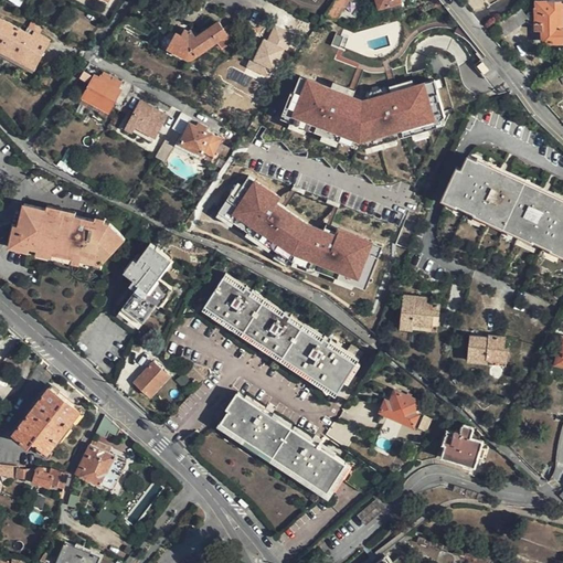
[(333,0),(326,12),(325,14),(335,22),(349,0),(333,0)]
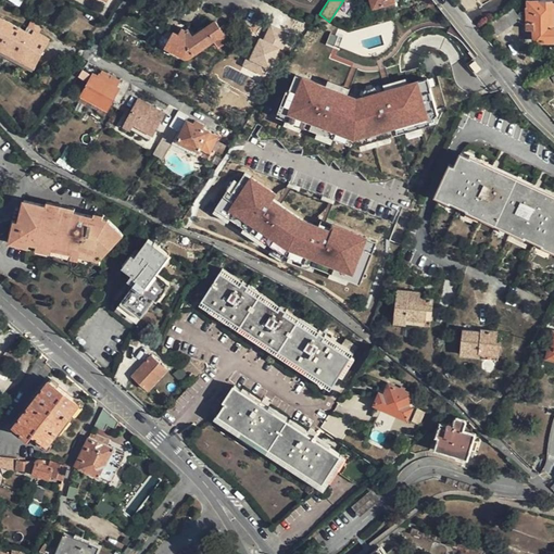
[(365,0),(368,12),(393,8),(391,0),(365,0)]
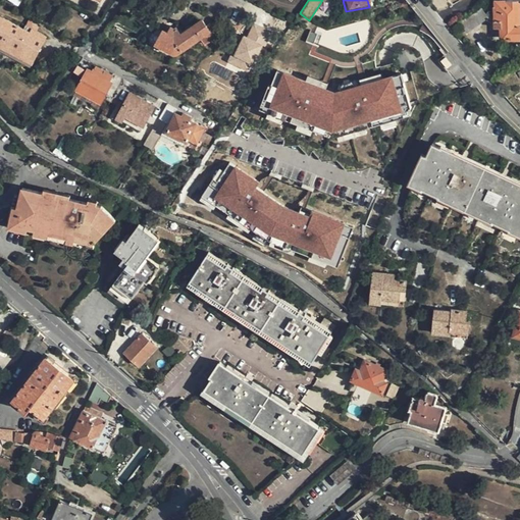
[(404,0),(384,0),(393,9),(397,8),(404,0)]
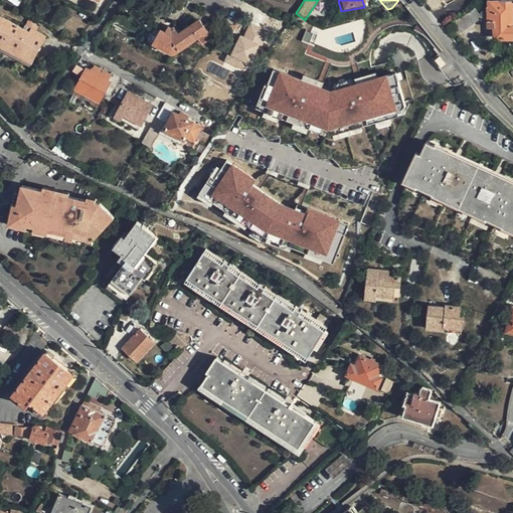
[(494,39),(508,38),(508,26),(510,26),(509,2),(491,3),(489,3),(489,4),(488,5),(488,9),(487,9),(487,22),(493,22),(493,28),(494,39)]
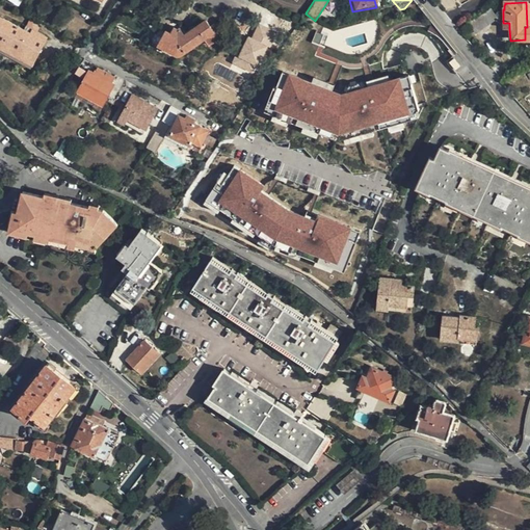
[(0,50),(0,49),(16,56),(18,53),(23,56),(20,62),(30,68),(46,38),(30,31),(28,33),(0,18),(0,50)]
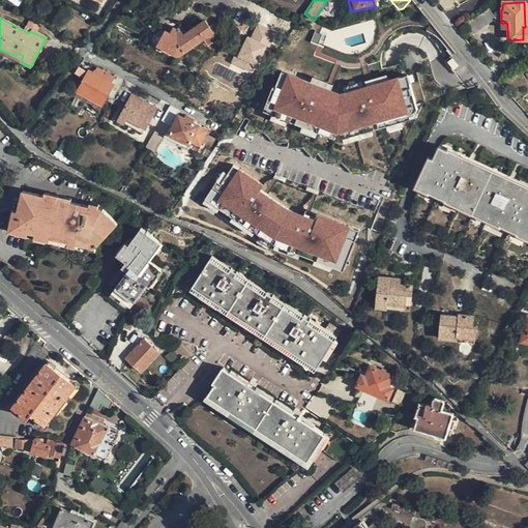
[(294,28),(295,27),(275,18),(271,25),(290,34),(294,28)]
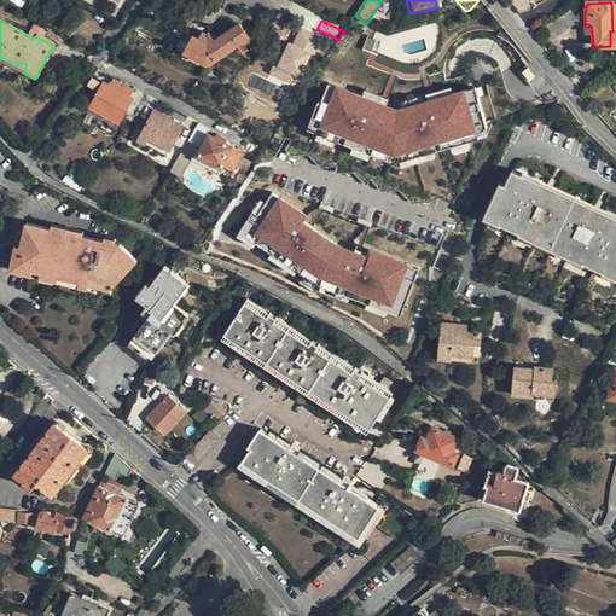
[(201,32),(197,39),(192,36),(181,54),(205,65),(209,65),(248,39),(237,25),(214,41),(208,33),(204,34),(201,32)]
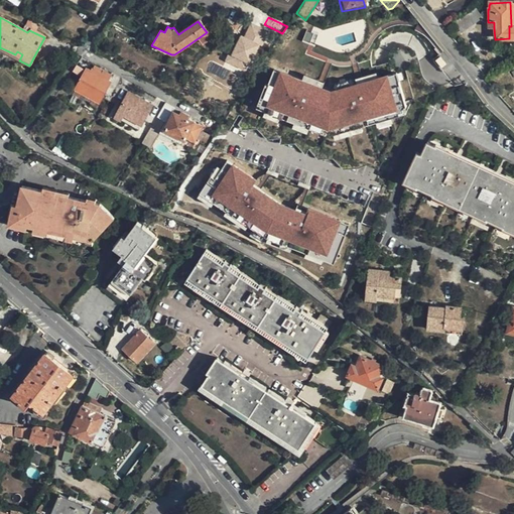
[(244,23),(225,66),(245,75),(264,31),(244,23)]
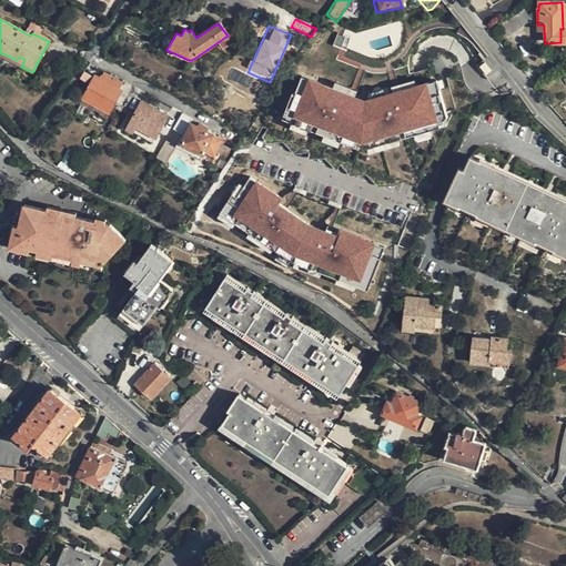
[(0,60),(30,77),(32,72),(21,67),(24,60),(19,57),(17,60),(0,52),(0,53),(0,60)]
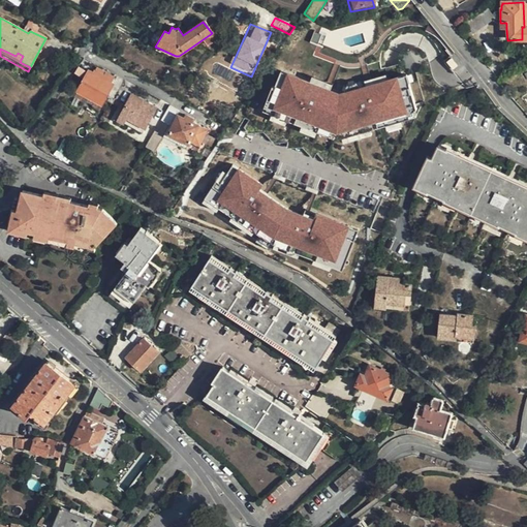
[(100,106),(107,94),(112,86),(109,84),(113,79),(104,74),(103,78),(93,72),(91,74),(87,72),(83,80),(75,93),(100,106)]
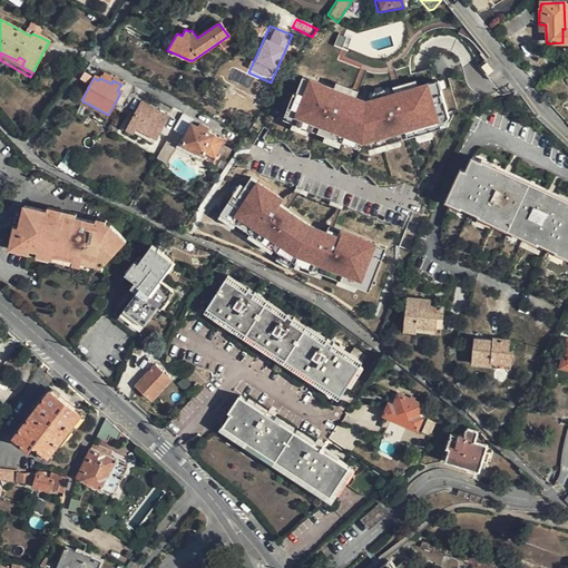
[(415,88),(361,101),(299,78),(282,124),(316,137),(326,135),(359,147),(437,128),(426,86),(415,88)]
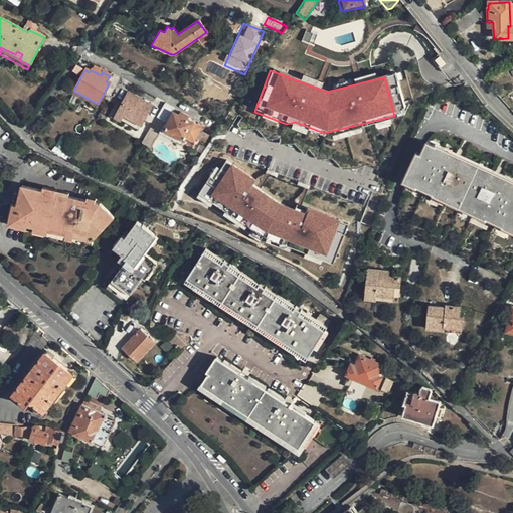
[(111,95),(109,98),(121,105),(114,119),(119,122),(121,117),(140,127),(147,114),(151,106),(128,94),(124,100),(112,93),(111,95)]
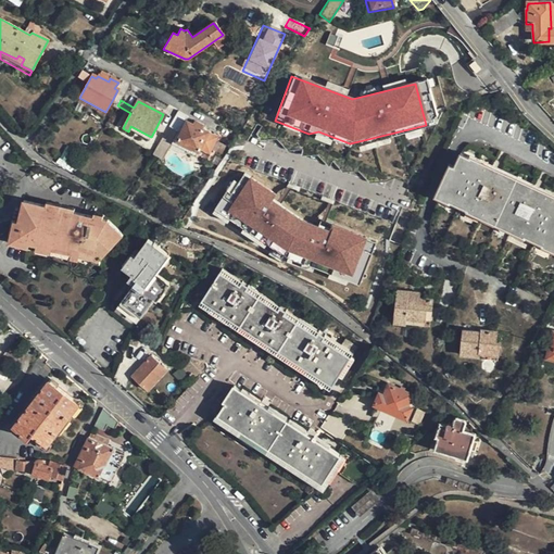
[(176,113),(167,128),(178,134),(175,142),(196,152),(198,153),(199,151),(205,154),(215,137),(212,135),(201,129),(203,126),(194,122),(192,126),(185,122),(187,117),(176,113)]
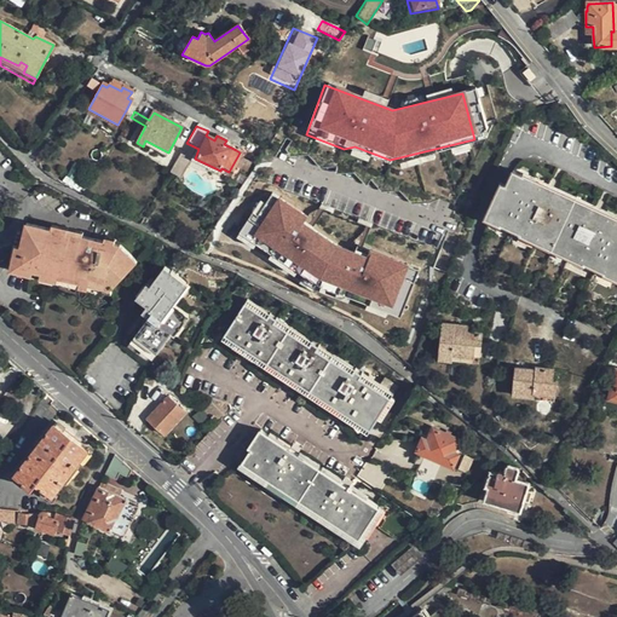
[(165,159),(168,153),(145,140),(143,146),(165,159)]
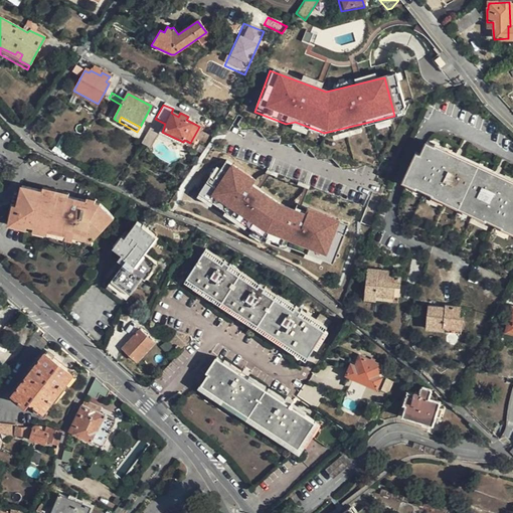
[(155,119),(140,145),(146,149),(155,134),(179,146),(181,141),(162,132),(165,124),(155,119)]
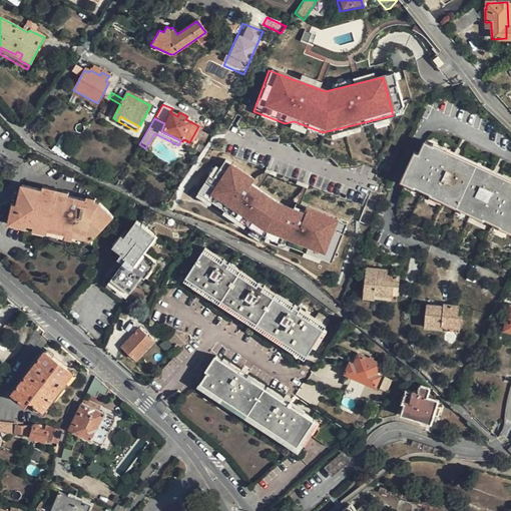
[(414,187),(429,194),(431,191),(484,216),(483,219),(499,226),(500,223),(509,227),(510,222),(510,187),(430,150),(431,147),(423,144),(418,156),(407,180),(415,184),(414,187)]
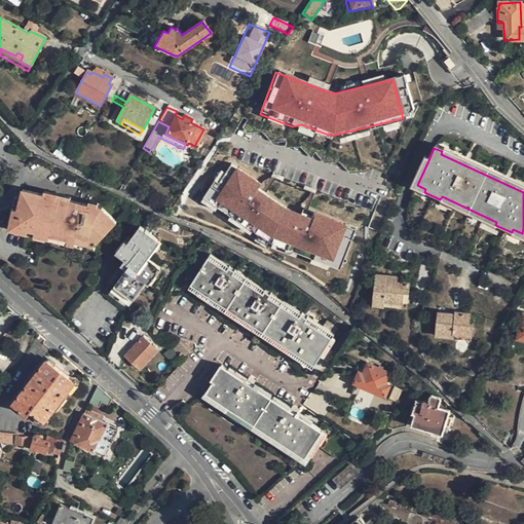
[(523,187),(443,150),(442,151),(441,154),(523,192),(523,187)]
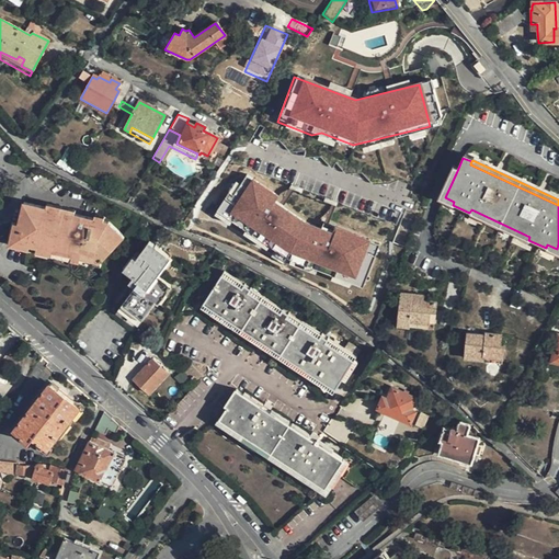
[(452,207),(453,205),(454,202),(445,197),(457,171),(452,168),(436,200),(452,207)]
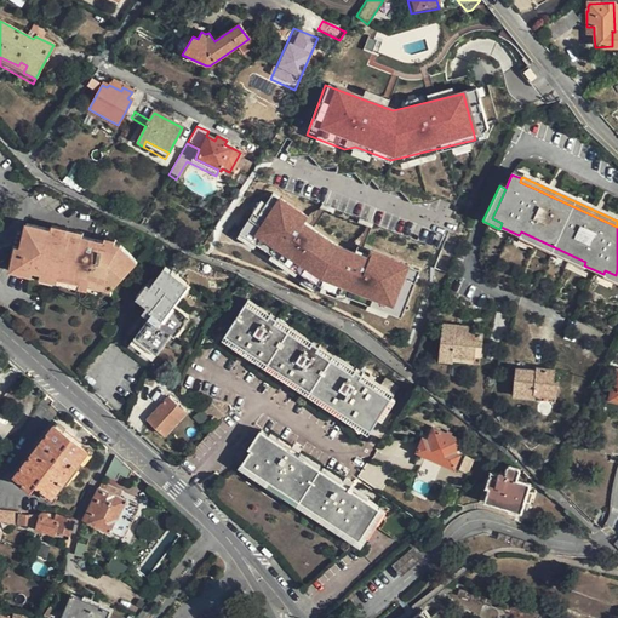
[(235,252),(395,303),(407,267),(367,253),(367,256),(301,234),(307,213),(267,200),(264,207),(251,202),(235,252)]
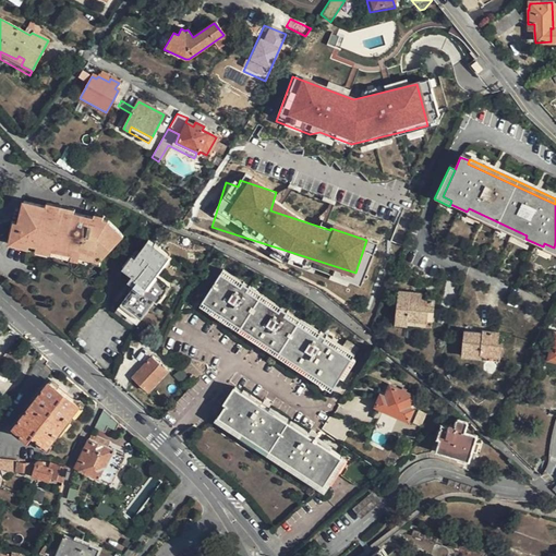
[(120,240),(121,239),(106,224),(21,205),(12,243),(91,261),(92,256),(101,260),(104,257),(105,255),(107,254),(107,253),(108,252),(109,252),(111,249),(112,248),(113,246),(113,245),(115,245),(116,244),(118,242),(120,240)]
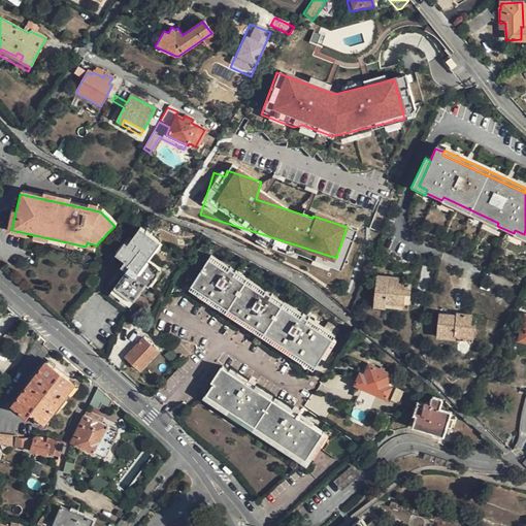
[(496,228),(497,226),(498,223),(444,197),(441,200),(441,202),(496,228)]
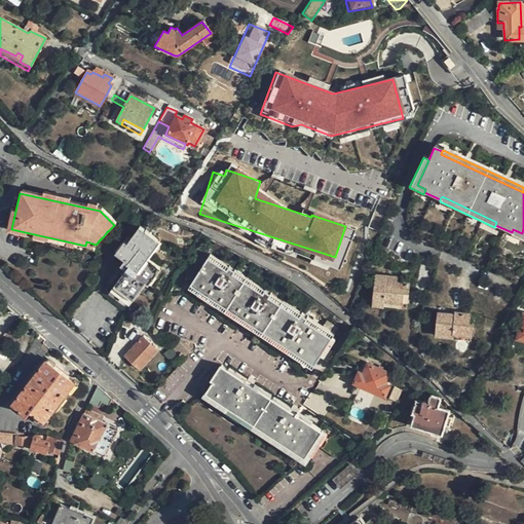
[(523,228),(522,233),(513,229),(512,232),(511,234),(523,240),(523,228)]
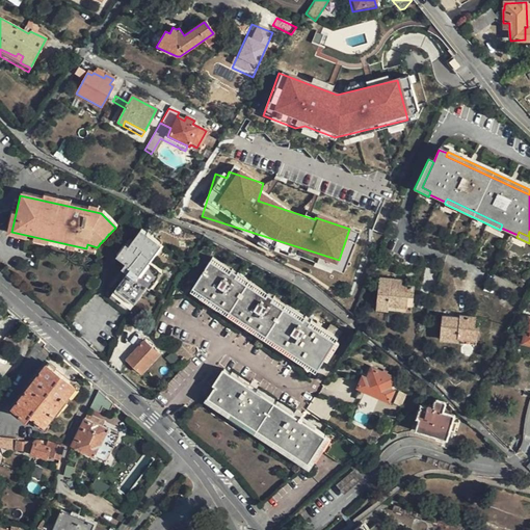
[(96,257),(94,250),(86,248),(11,232),(10,237),(96,257)]
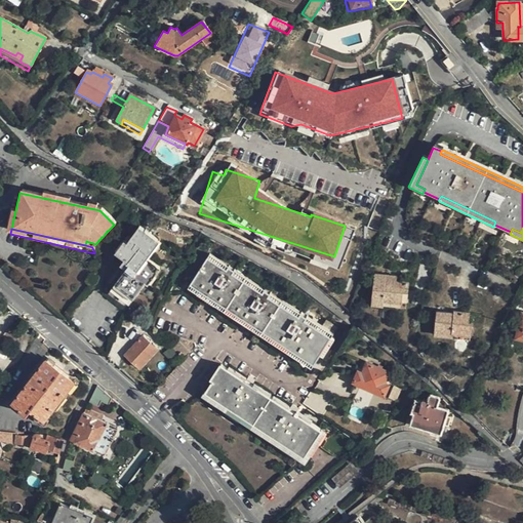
[(142,282),(144,283),(150,276),(152,277),(158,269),(147,259),(144,257),(156,242),(138,229),(126,244),(121,250),(128,255),(123,262),(120,266),(126,270),(110,292),(124,304),(142,282)]
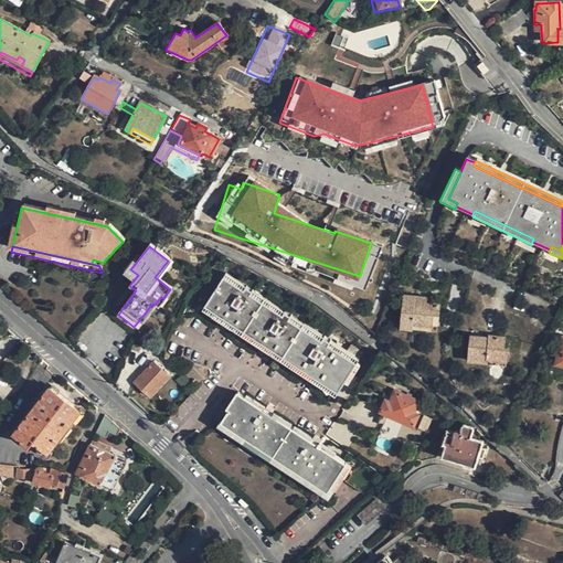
[(123,274),(133,282),(138,275),(130,269),(136,263),(133,261),(123,274)]
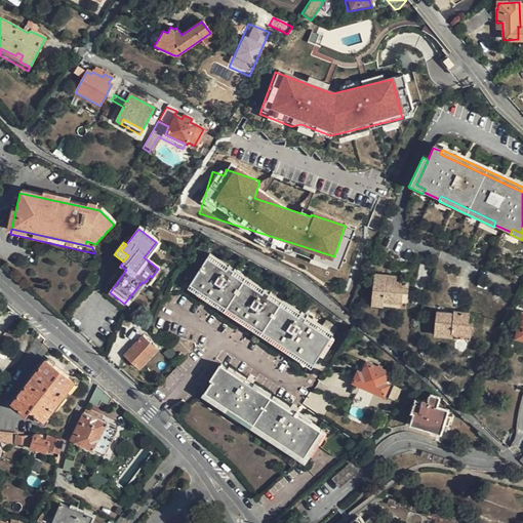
[(158,244),(156,242),(144,257),(147,259),(158,244)]
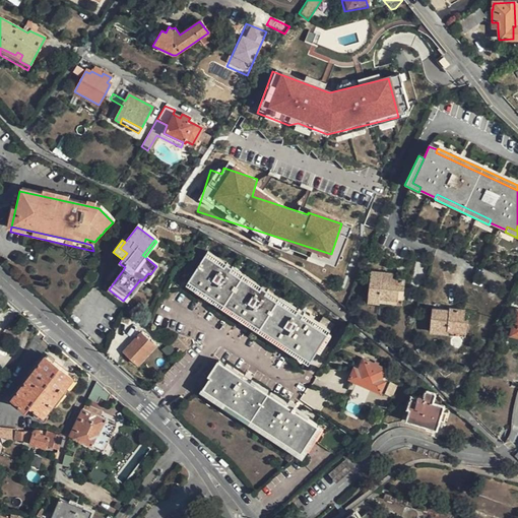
[(206,253),(204,257),(222,268),(224,265),(206,253)]
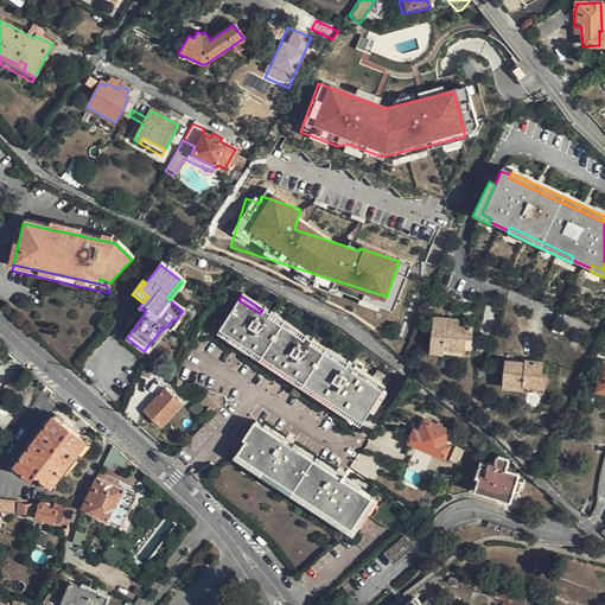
[(388,382),(375,374),(371,380),(369,383),(351,373),(355,369),(346,363),(343,368),(310,345),(312,342),(304,336),(301,341),(268,319),(271,314),(262,310),(260,313),(239,300),(218,330),(361,422),(369,412),(381,392),(388,382)]
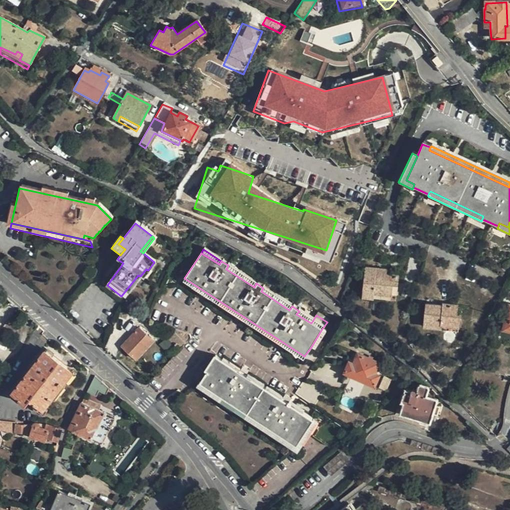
[(256,283),(228,265),(226,269),(254,287),(256,283)]
